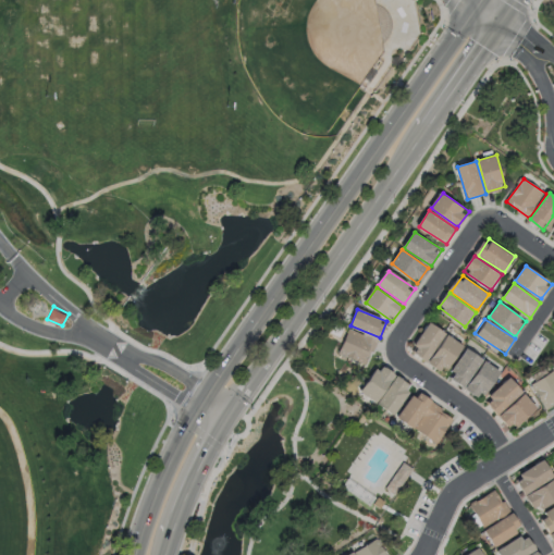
[(431,322),(411,349),(427,360),(446,333),(431,322)]
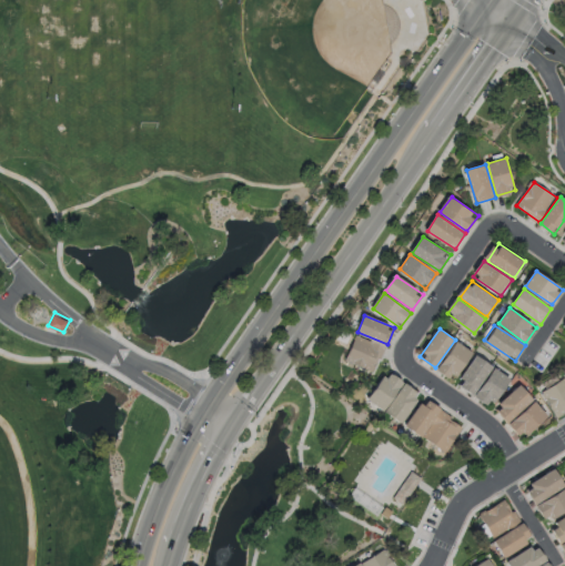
[(357,334),(387,346),(377,371),(347,359),(357,334)]
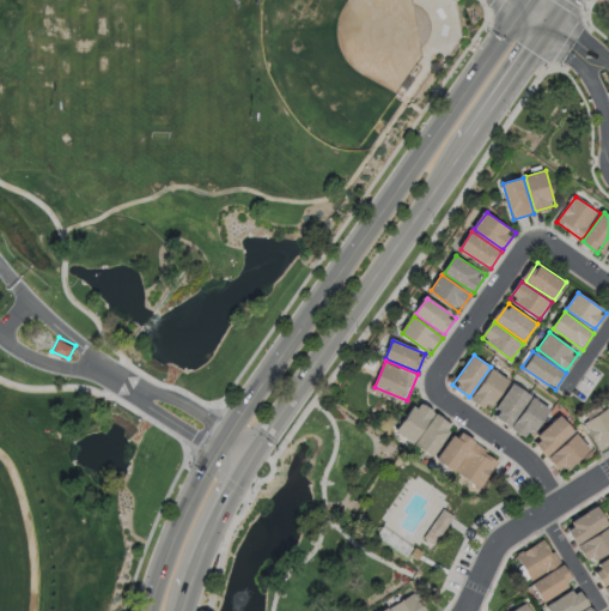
[(493,369),(473,398),(491,410),(510,381),(493,369)]
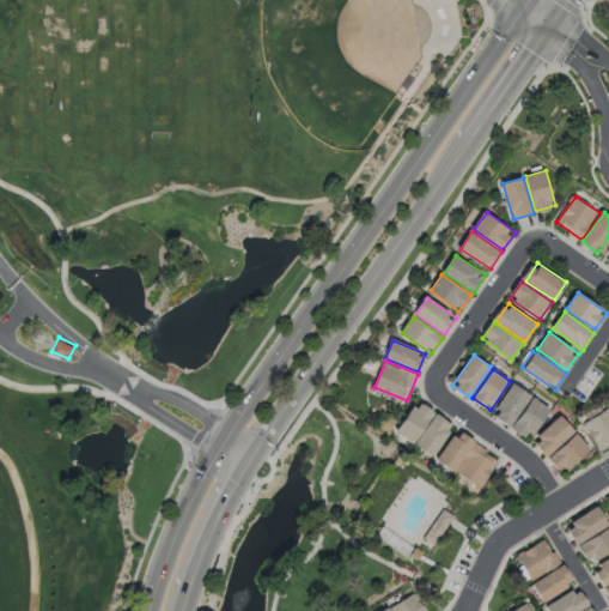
[(515,385),(494,412),(511,424),(531,397),(515,385)]
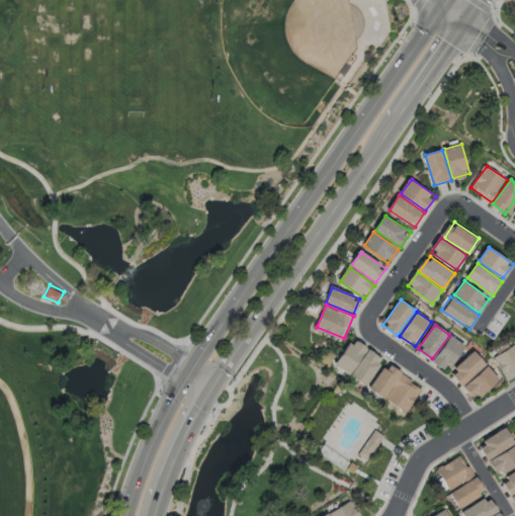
[(451,336),(466,346),(450,369),(436,359),(451,336)]
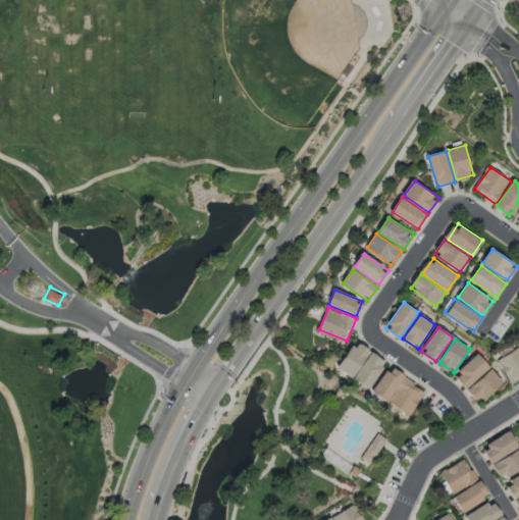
[(357,343),(370,352),(352,376),(339,366),(357,343)]
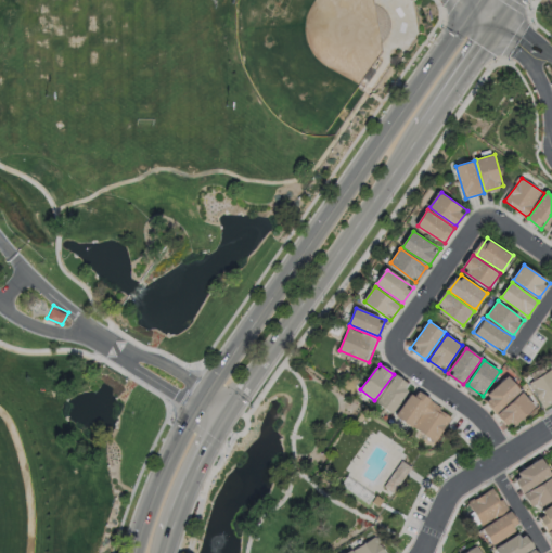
[(530,384),(551,371),(551,407),(547,410),(530,384)]
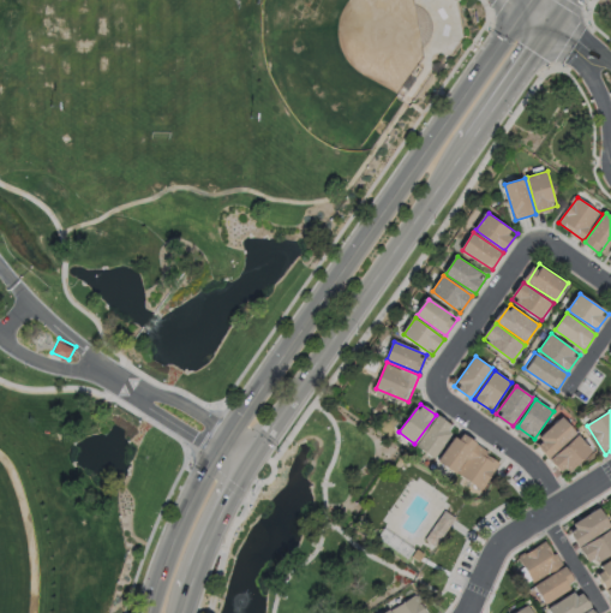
[(439,416),(456,428),(435,458),(417,446),(439,416)]
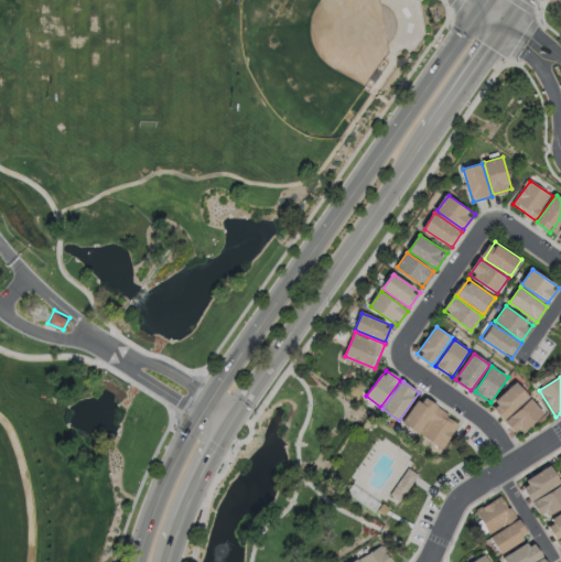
[(517,382),(530,397),(505,420),(492,406),(517,382)]
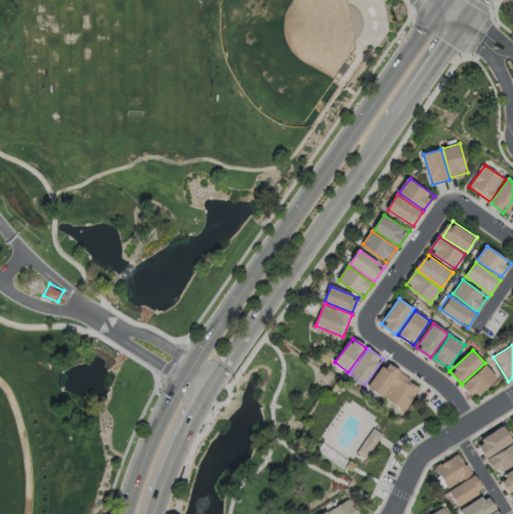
[(387,362),(400,372),(383,397),(369,387),(387,362)]
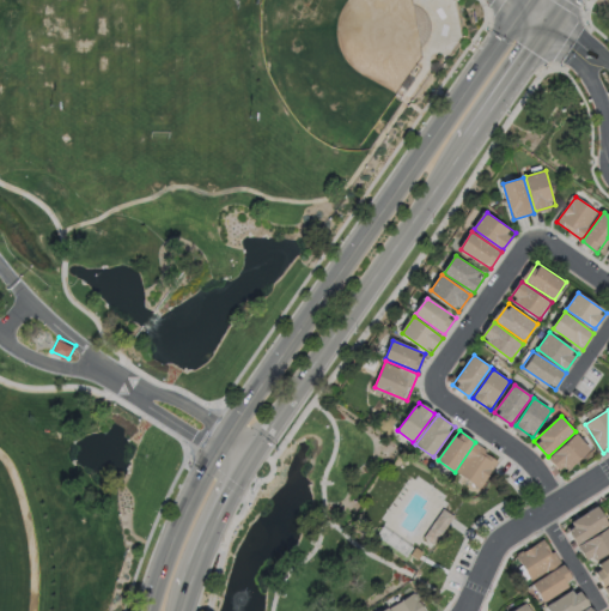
[(576,435),(589,449),(564,472),(550,458),(576,435)]
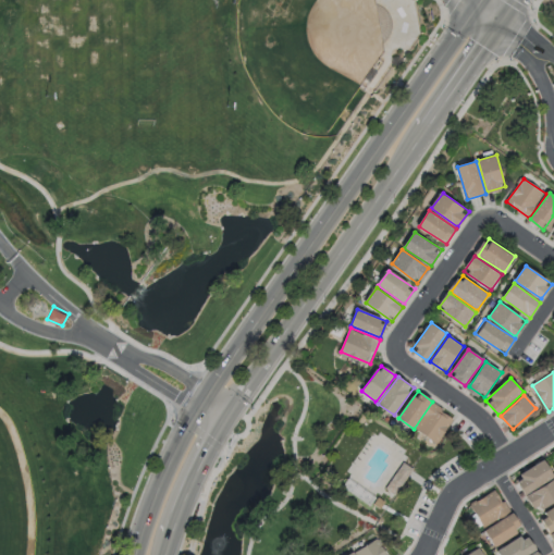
[(436,406),(455,419),(438,443),(419,429),(436,406)]
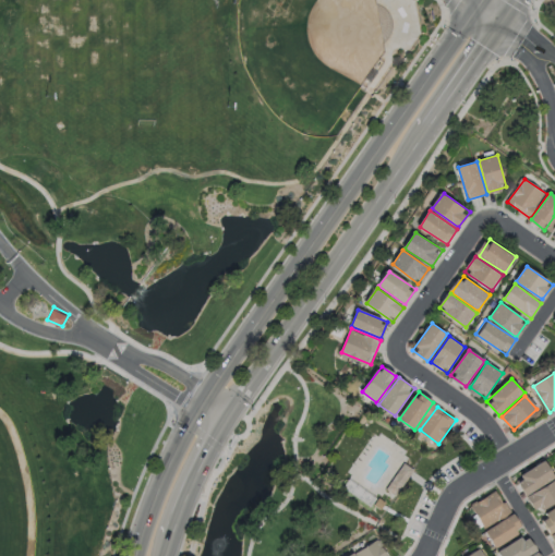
[(543,462),(553,478),(526,496),(516,481),(543,462)]
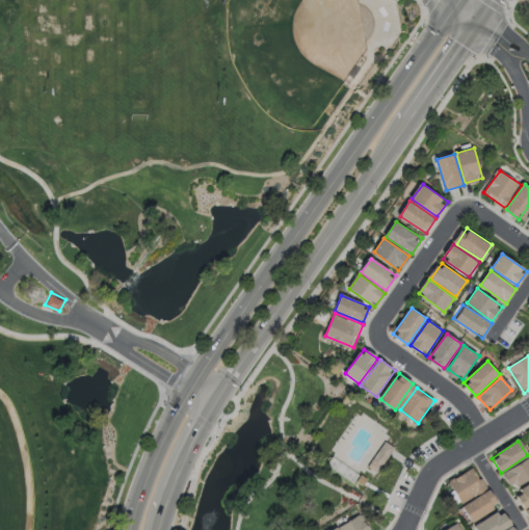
[(367,467),(376,474),(395,448),(386,442),(367,467)]
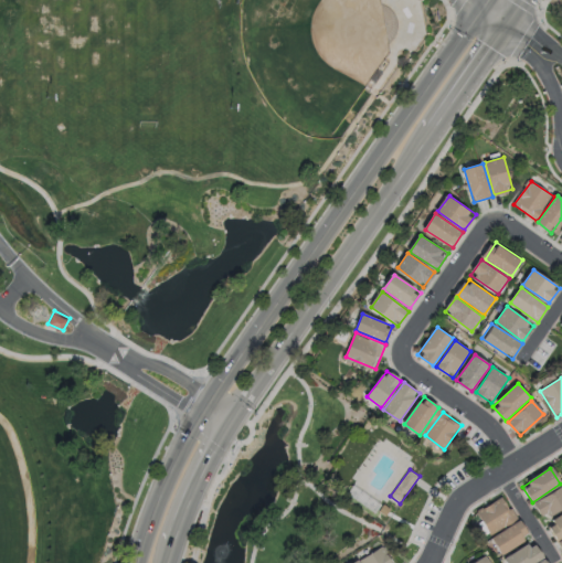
[(561,508),(545,519),(536,502),(561,487),(561,508)]
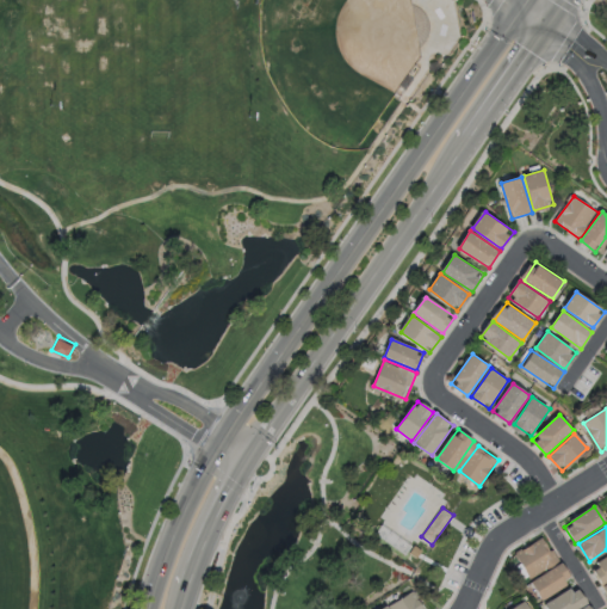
[(544,533),(562,561),(530,580),(513,552),(544,533)]
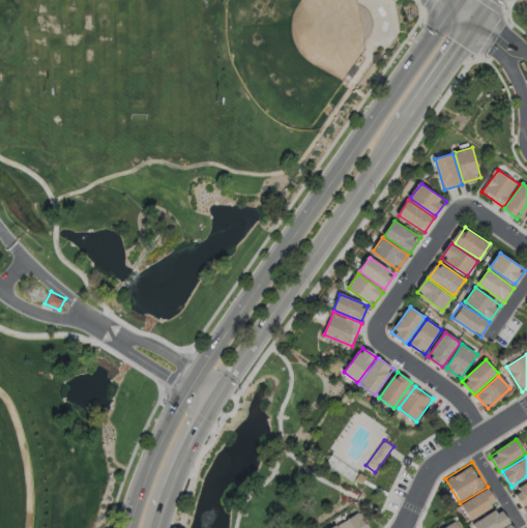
[(526,482),(514,491),(523,506),(526,503),(526,482)]
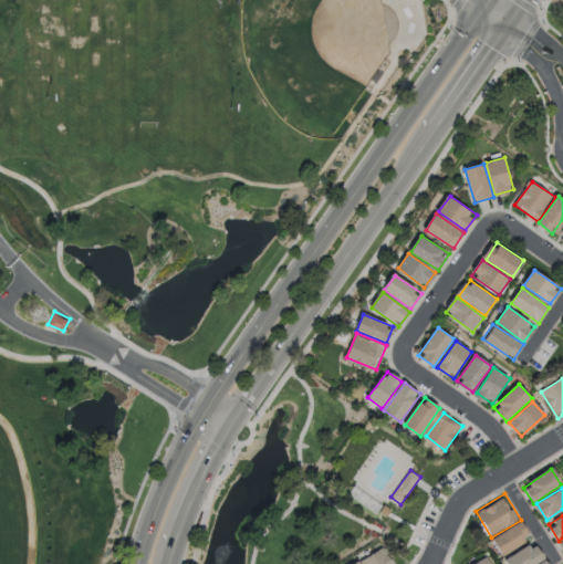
[(521,522),(532,539),(504,555),(493,540),(521,522)]
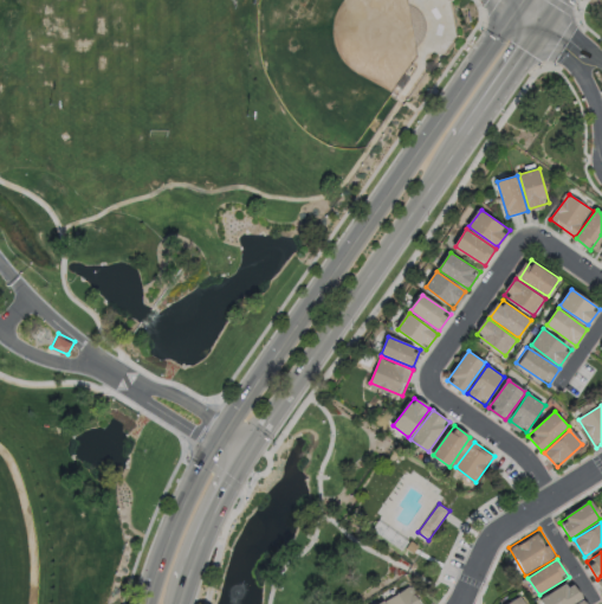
[(571,580),(582,598),(573,603),(543,603),(541,599),(571,580)]
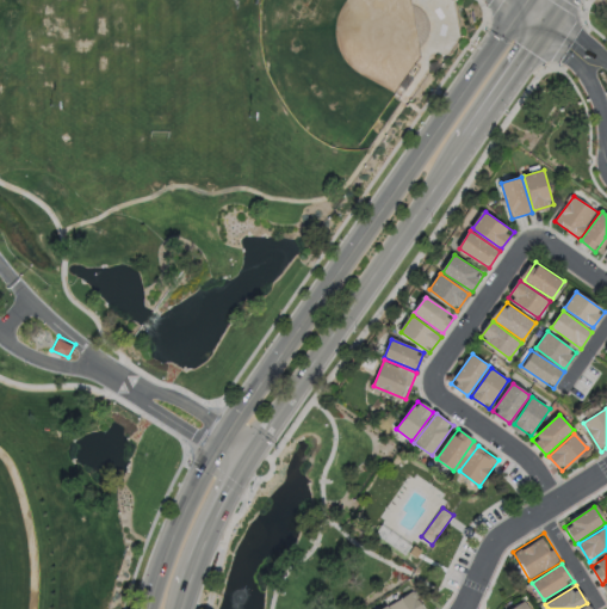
[(395,603),(397,608),(423,608),(415,592),(395,603)]
